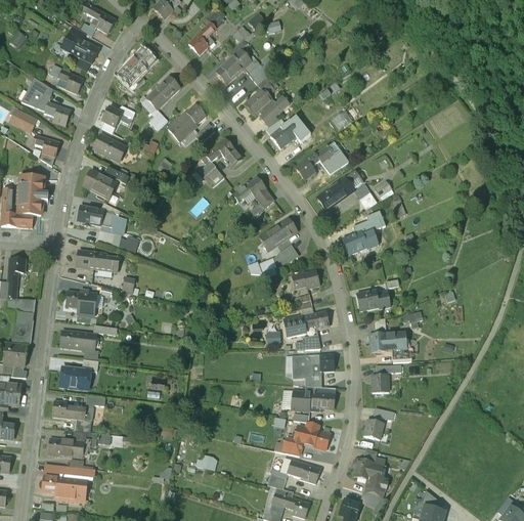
[(160,0),(153,7),(164,19),(173,10),(172,9),(181,1),(180,0),(160,0)]
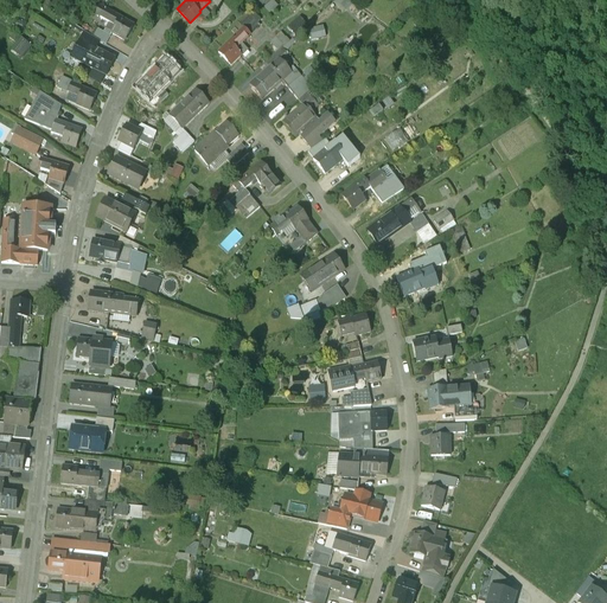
[(248,0),(241,8),(255,20),(262,11),(250,0),(248,0)]
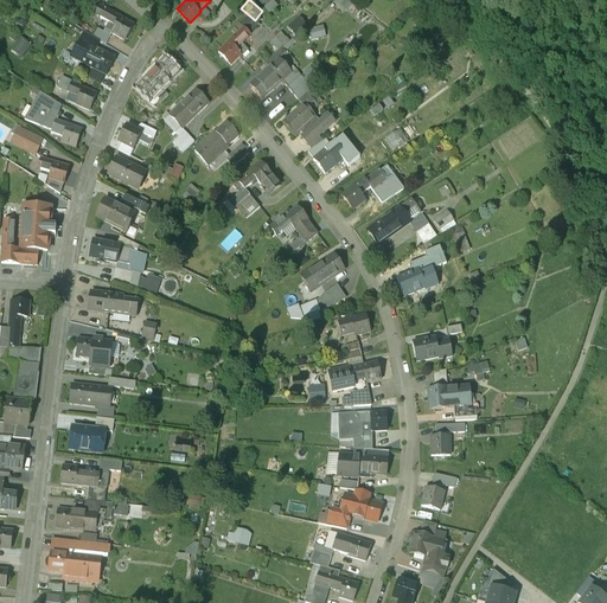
[(120,14),(98,2),(94,11),(116,23),(120,14)]
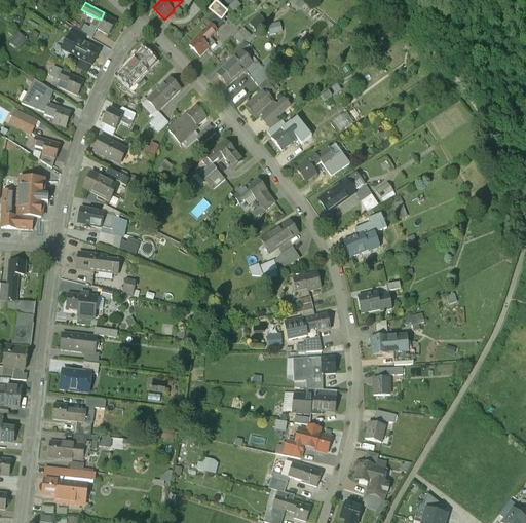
[(284,8),(269,11),(270,22),(285,19),(284,8)]
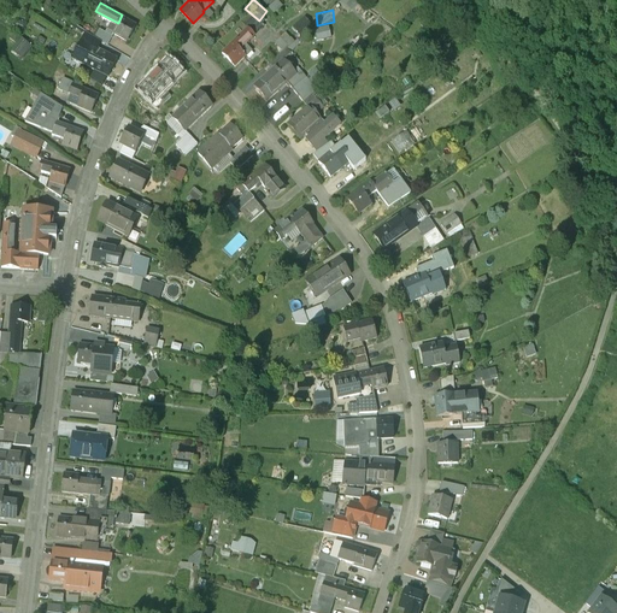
[(135,22),(122,15),(118,23),(113,30),(127,37),(135,22)]
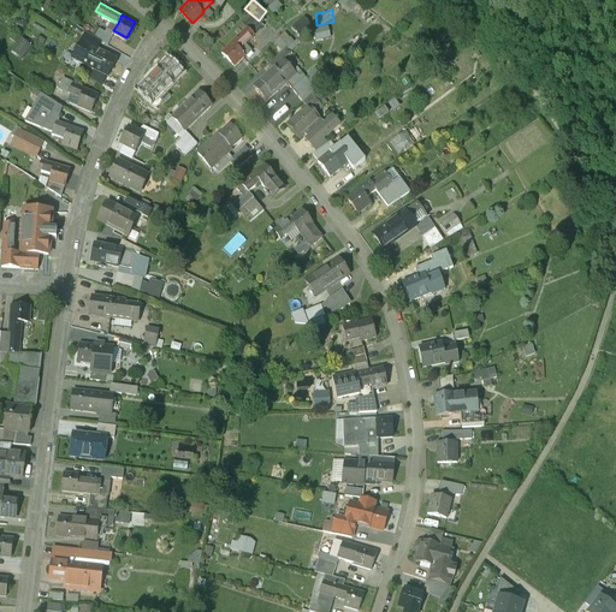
[(247,25),(221,51),(235,64),(244,53),(249,47),(244,42),(254,34),(247,25)]
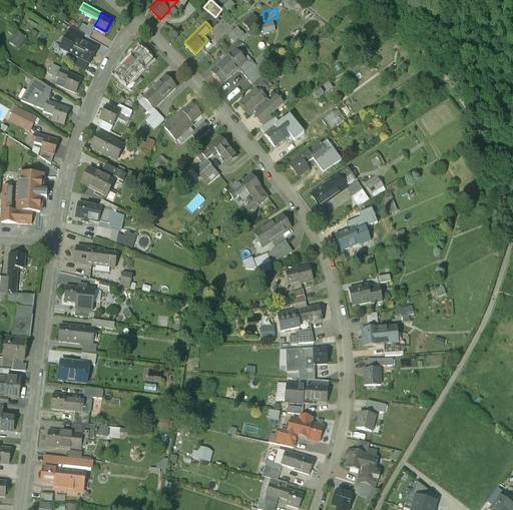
[(239,23),(230,32),(237,39),(246,30),(239,23)]
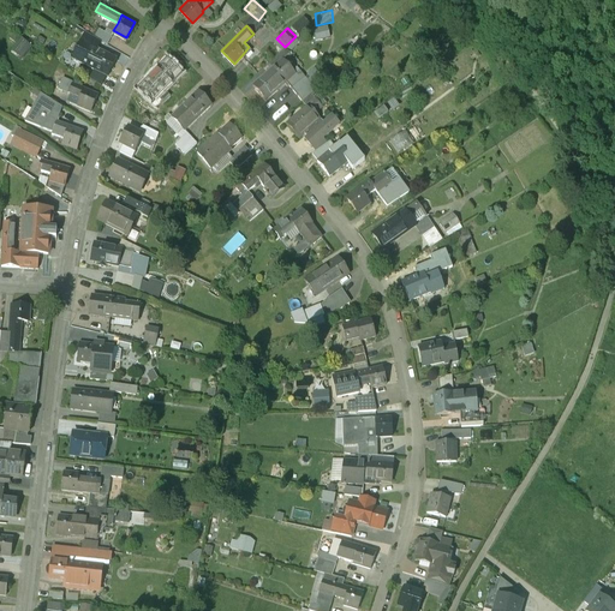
[(6,41),(13,47),(23,36),(16,30),(6,41)]
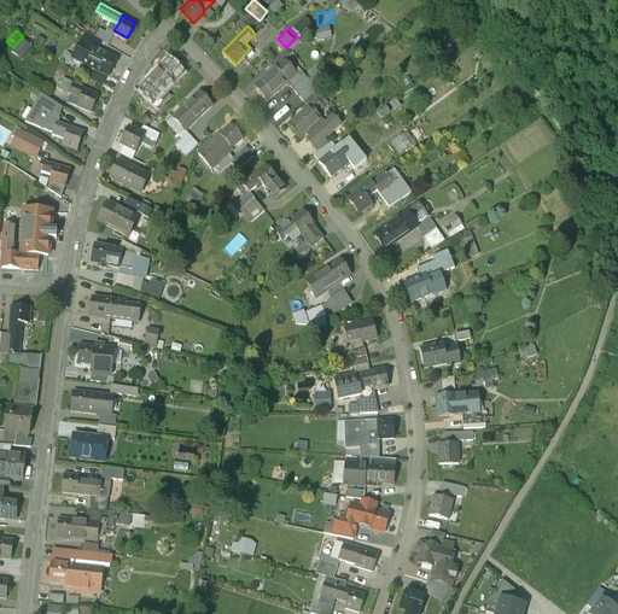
[(101,39),(87,30),(82,40),(98,47),(101,39)]
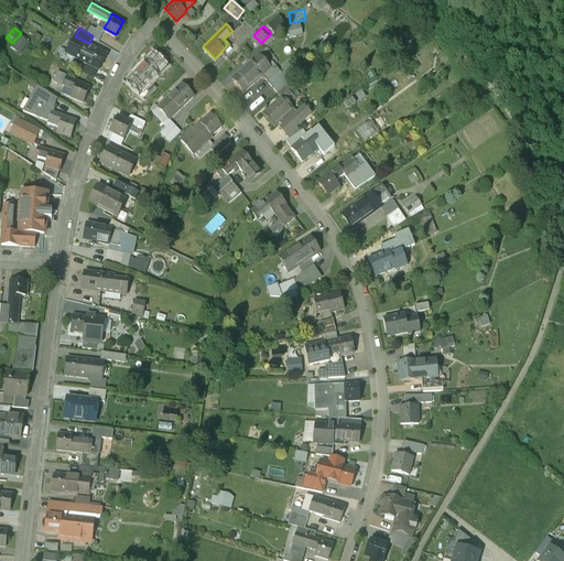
[(19,36),(14,45),(24,50),(29,41),(19,36)]
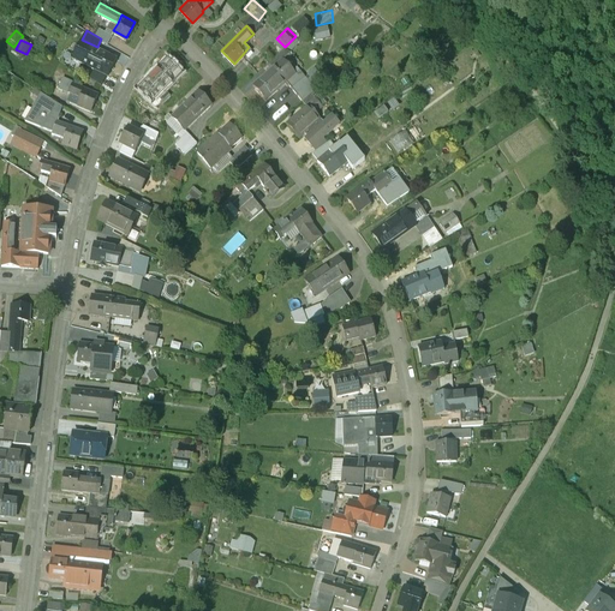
[(97,47),(82,40),(73,57),(108,73),(117,58),(97,47)]
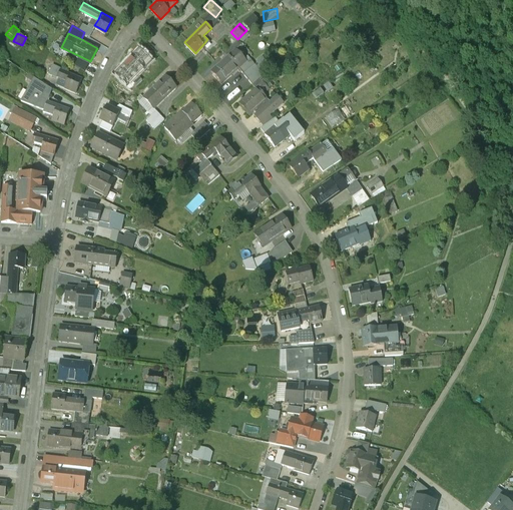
[(139,47),(119,66),(123,70),(131,78),(151,59),(139,47)]
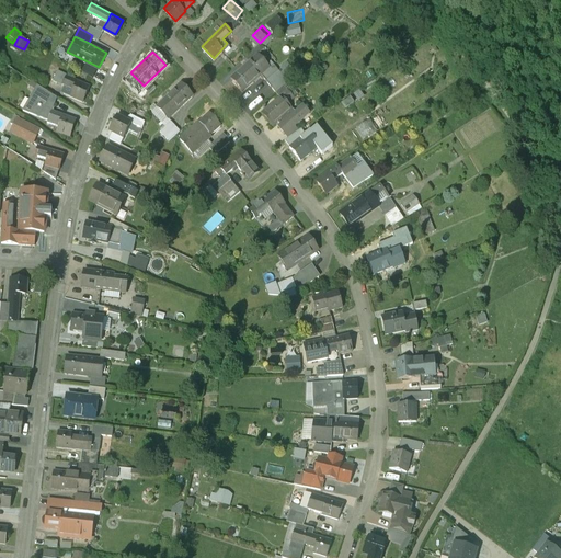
[(256,53),(230,76),(241,89),(267,65),(256,53)]
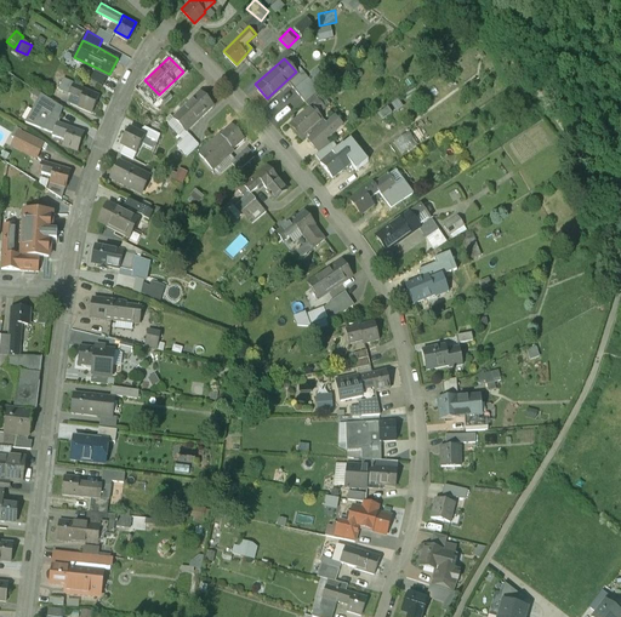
[(100,93),(73,83),(74,81),(63,76),(58,89),(73,95),(69,102),(91,112),(100,93)]
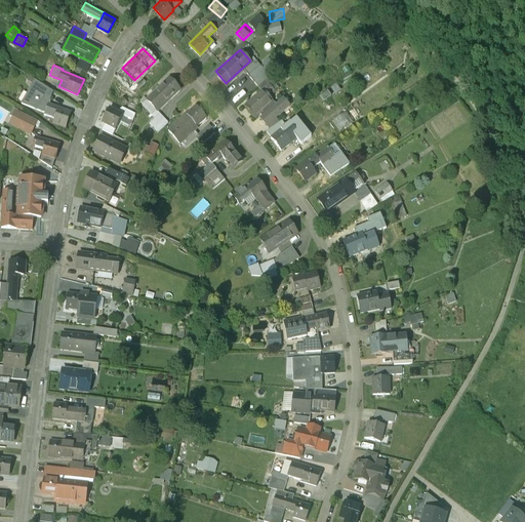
[(259,65),(248,73),(257,84),(268,75),(259,65)]
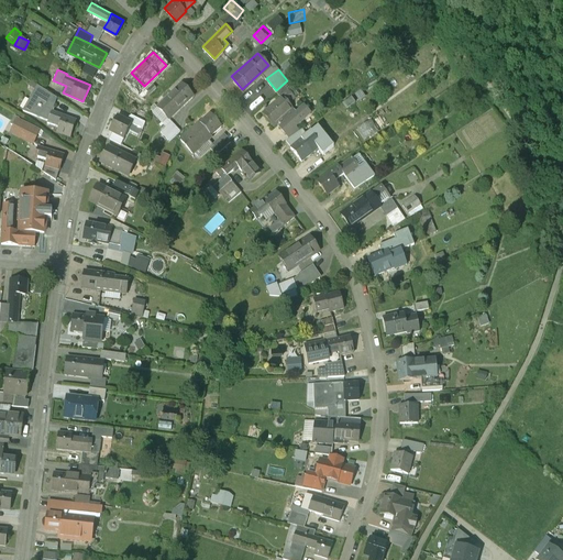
[(144,86),(135,77),(130,83),(142,95),(147,89),(144,86)]
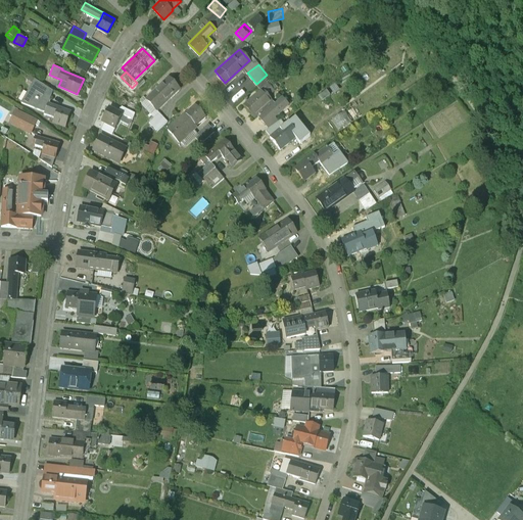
[(169,75),(145,97),(156,108),(180,87),(169,75)]
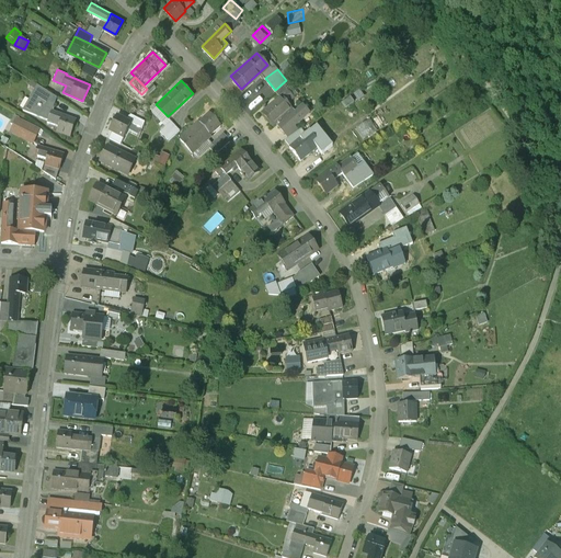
[(57,97),(37,84),(33,92),(42,95),(41,99),(54,103),(57,97)]
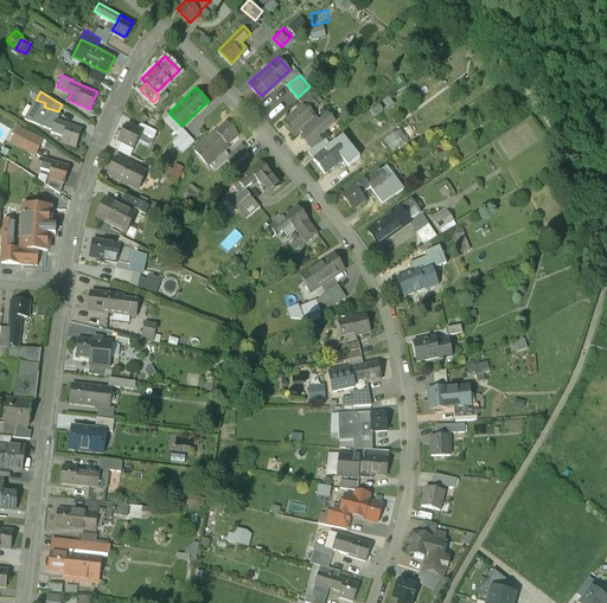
[(311,95),(282,119),(294,133),(315,115),(310,109),(318,103),(311,95)]
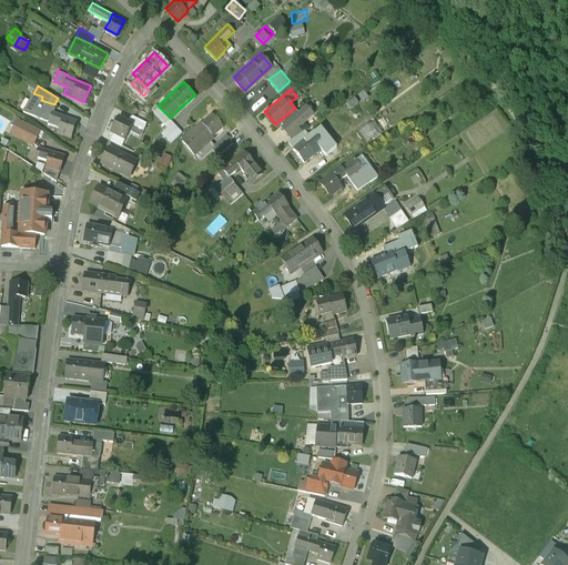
[(77,120),(52,112),(54,104),(41,100),(42,97),(33,93),(23,111),(49,120),(49,122),(59,127),(58,131),(70,137),(77,120)]
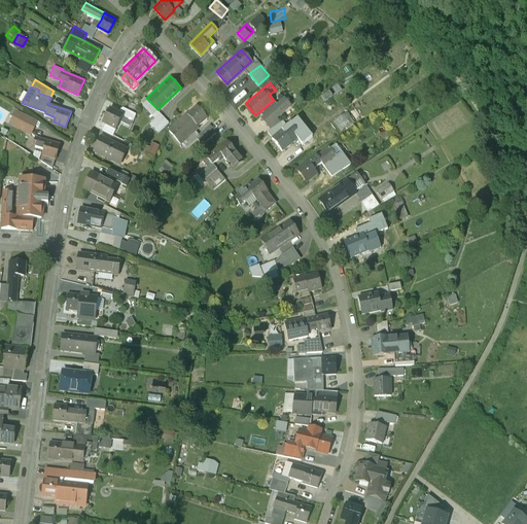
[(284,96),(261,116),(262,117),(266,123),(267,123),(273,117),(274,118),(290,104),(289,102),(285,98),(284,96)]
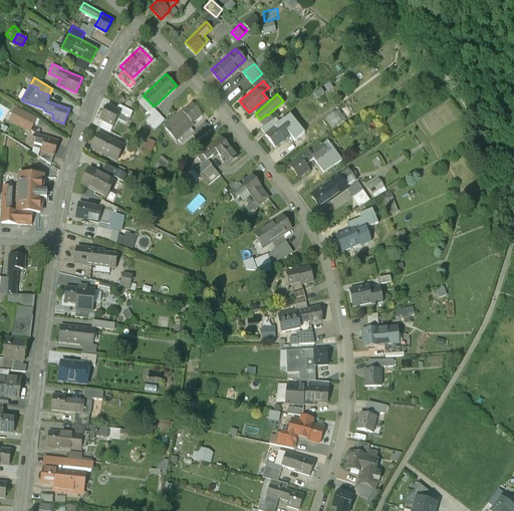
[(191,100),(165,124),(170,131),(171,132),(178,124),(188,115),(192,120),(202,112),(191,100)]
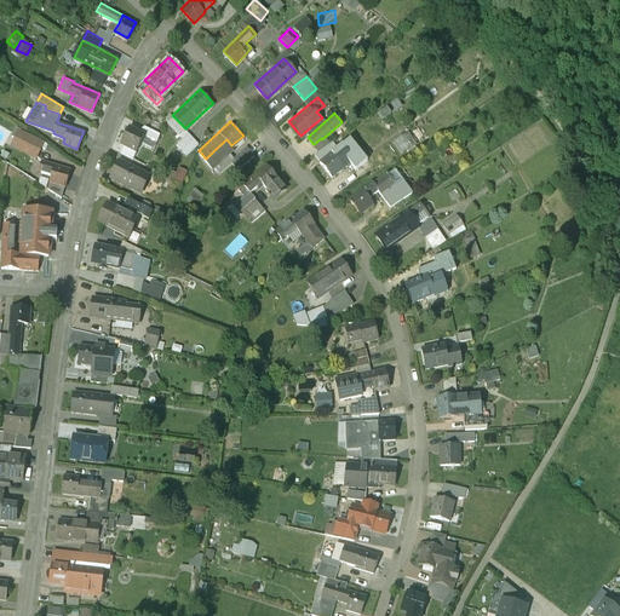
[(142,131),(128,124),(120,140),(124,143),(136,149),(144,132),(142,131)]
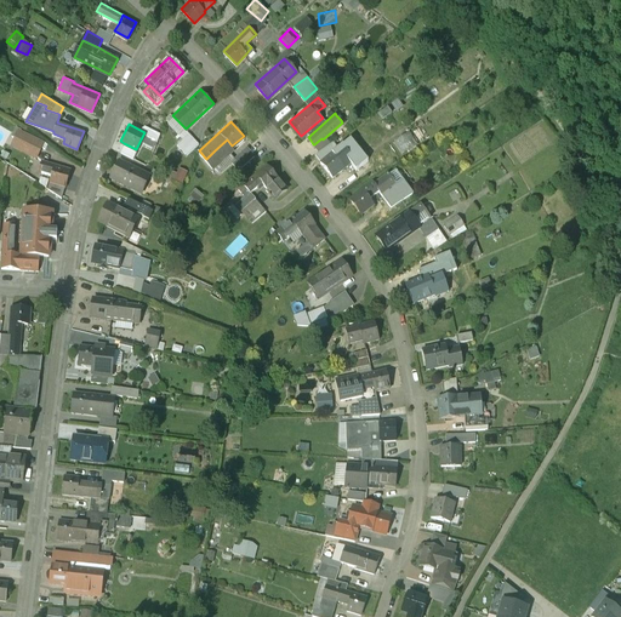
[(160,132),(144,125),(142,131),(144,132),(157,140),(160,132)]
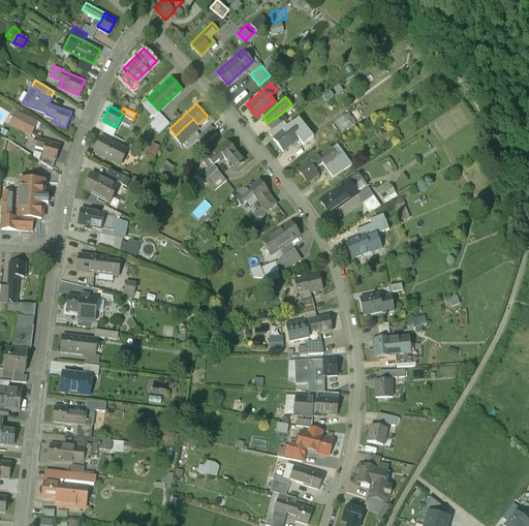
[(160,112),(150,122),(158,130),(169,121),(160,112)]
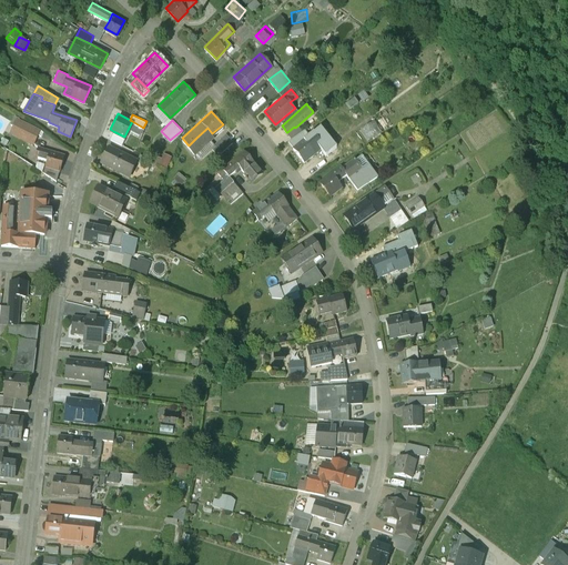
[(38,129),(18,121),(12,133),(33,141),(38,129)]
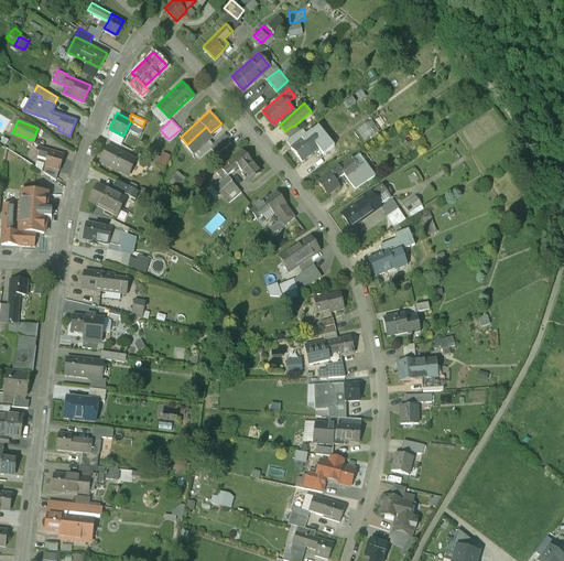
[(123,136),(112,130),(109,137),(120,142),(123,136)]
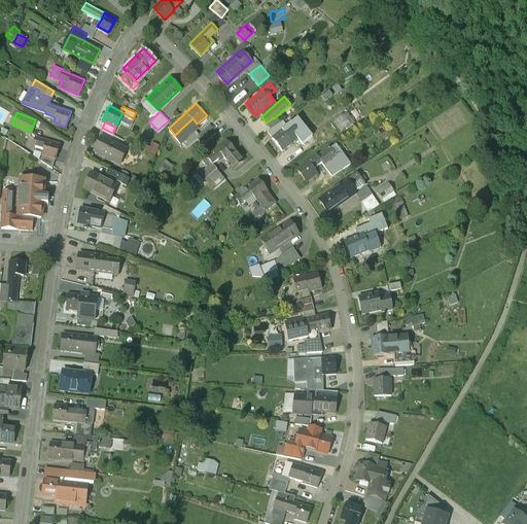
[(293,121),(273,136),(282,148),(292,141),(288,136),(297,129),(293,121)]
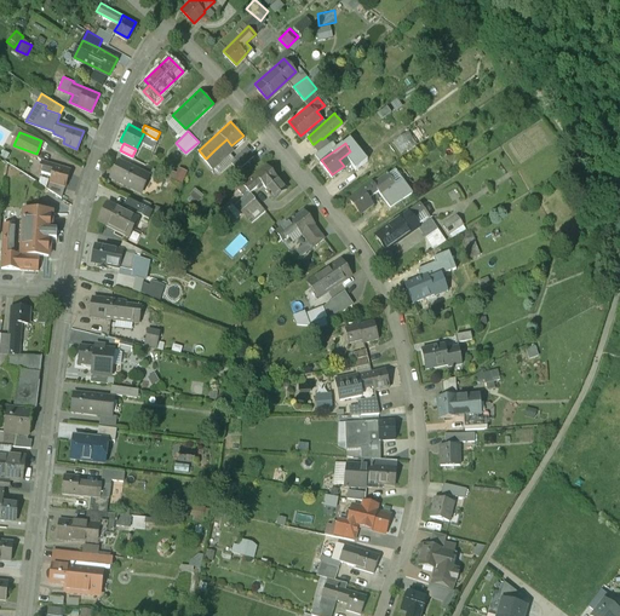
[(214,150),(206,159),(205,157),(204,159),(208,165),(219,156),(214,150)]
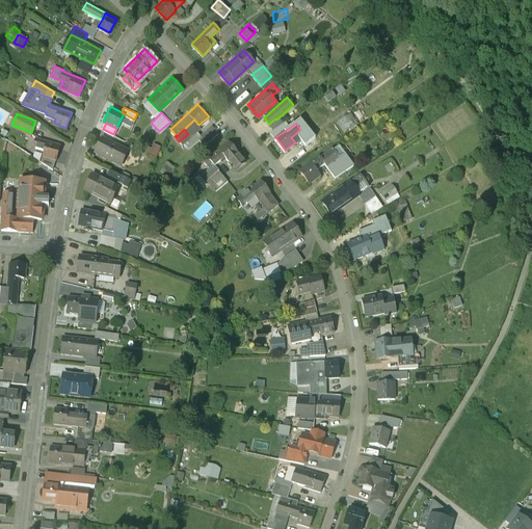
[(128,149),(103,135),(96,150),(121,163),(128,149)]
